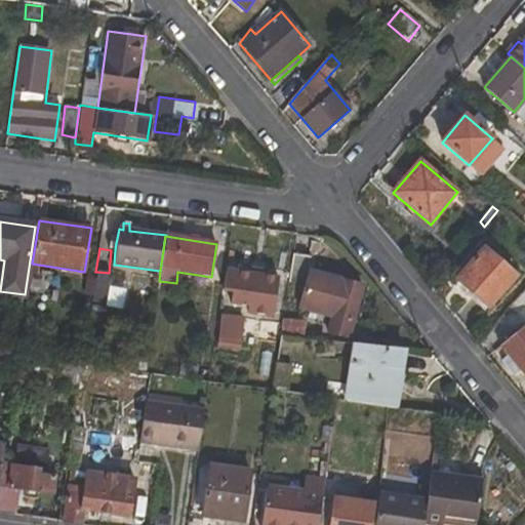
[(489,307),(517,275),(485,248),(457,280),(489,307)]
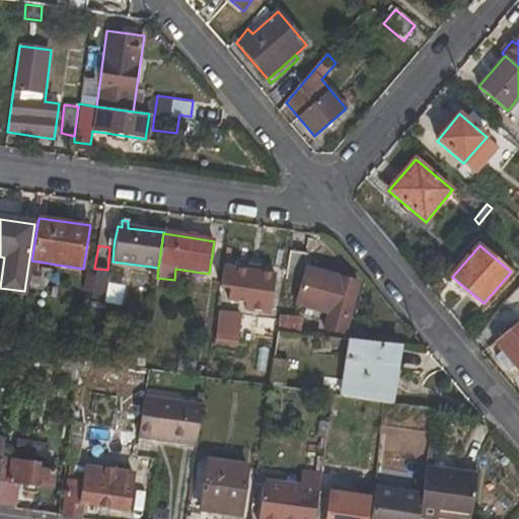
[(306,254),(289,250),(285,279),(302,281),(306,254)]
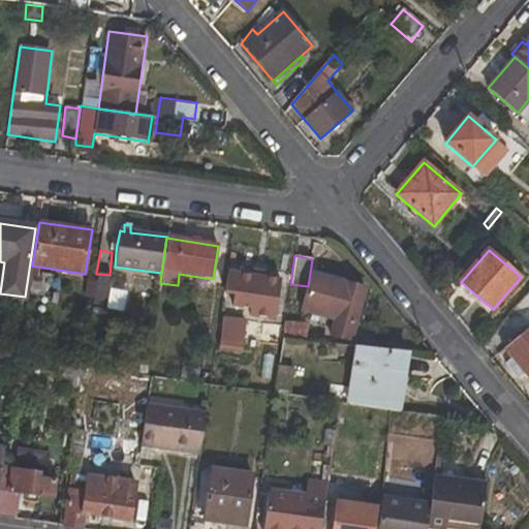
[(280,278),(226,272),(223,293),(235,294),(234,304),(250,306),(249,313),(274,317),(280,278)]
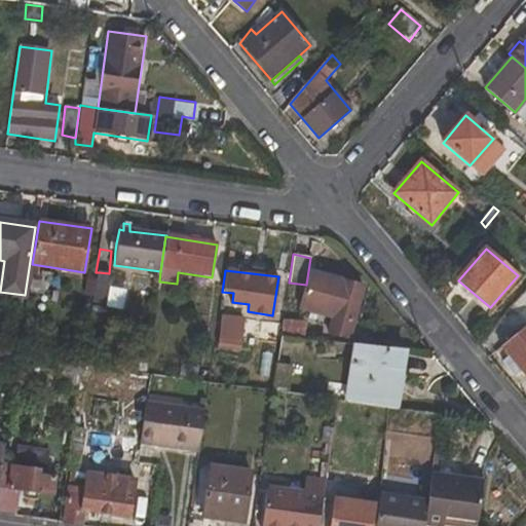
[(111,274),(109,273),(99,272),(94,308),(106,309),(111,274)]
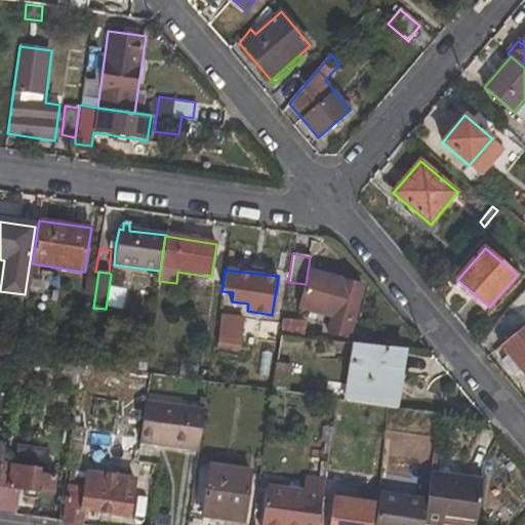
[(362,287),(311,272),(307,286),(300,307),(332,316),(328,332),(349,338),(358,305),(362,287)]
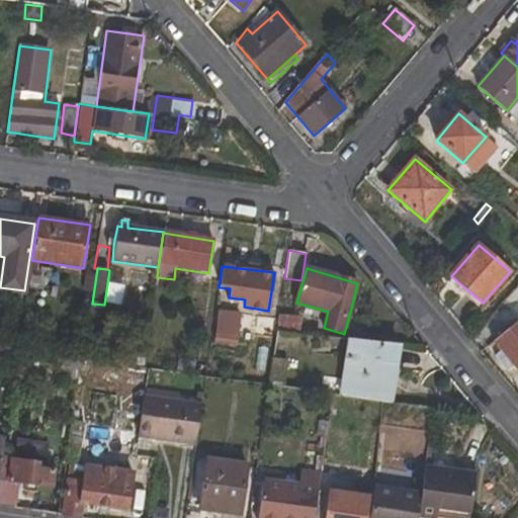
[(301,315),(279,311),(276,328),(299,330),(301,315)]
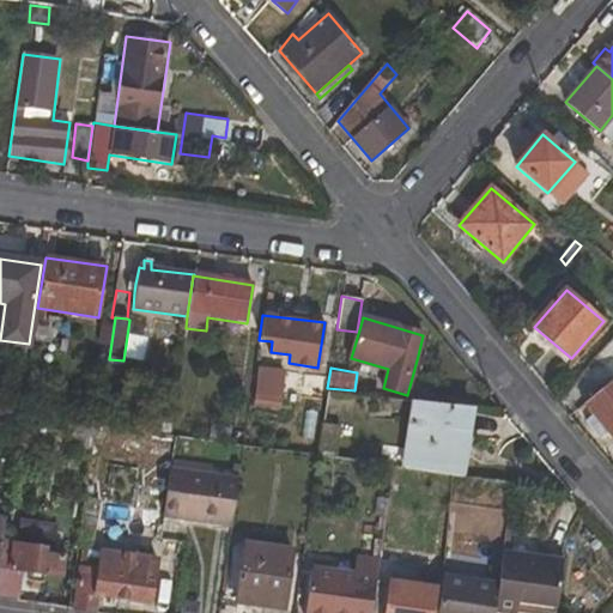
[(280,400),(284,375),(259,371),(255,396),(280,400)]
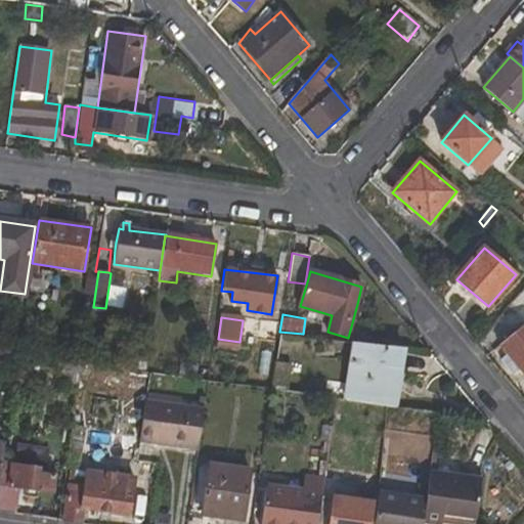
[(523,378),(523,322),(497,345),(505,354),(500,358),(513,375),(518,369),(523,378)]
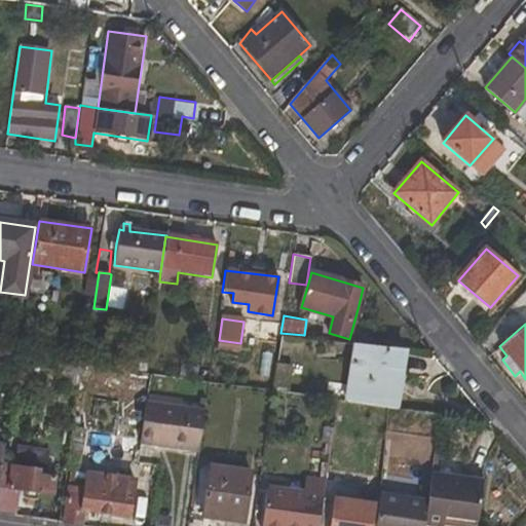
[(406,350),(352,342),(344,400),(389,407),(399,407),(409,376),(403,372),(406,350)]
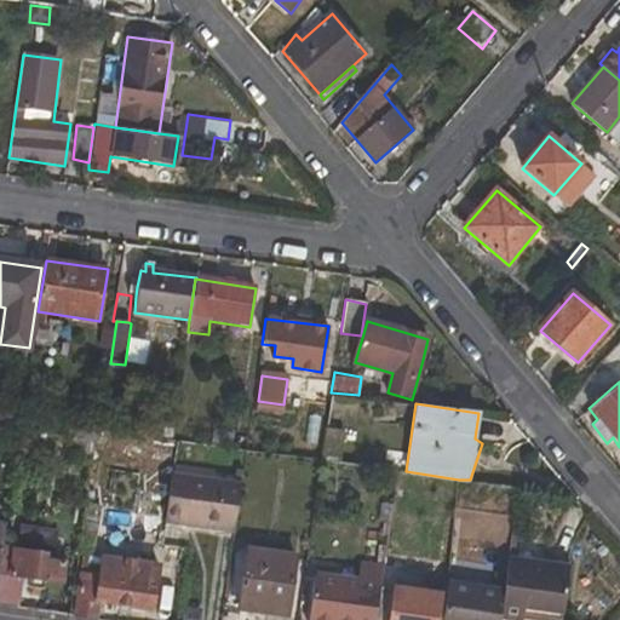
[(72,457),(92,460),(97,428),(75,425),(72,457)]
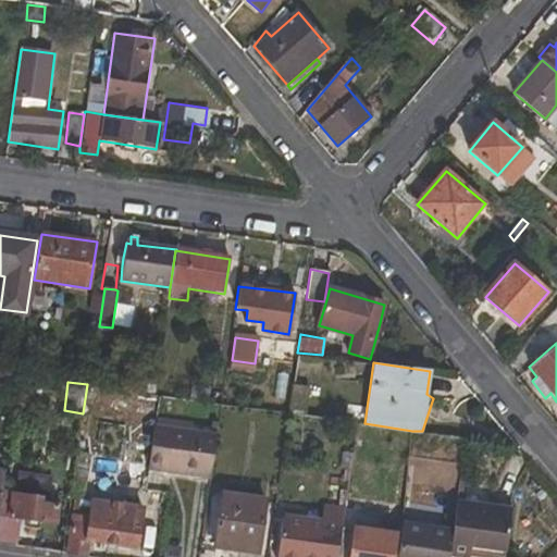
[(309,386),(293,384),(289,413),(306,416),(309,386)]
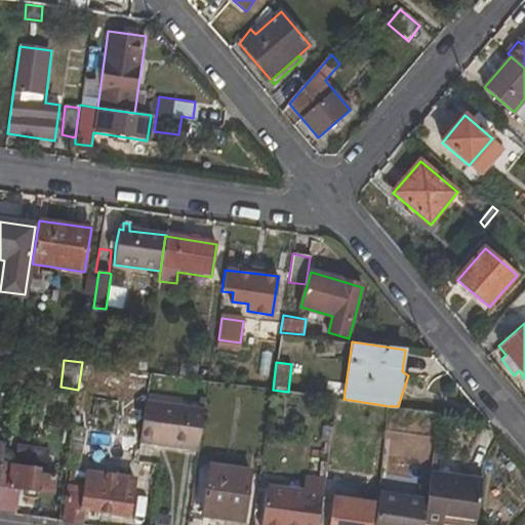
[(180,366),(179,376),(198,378),(199,369),(180,366)]
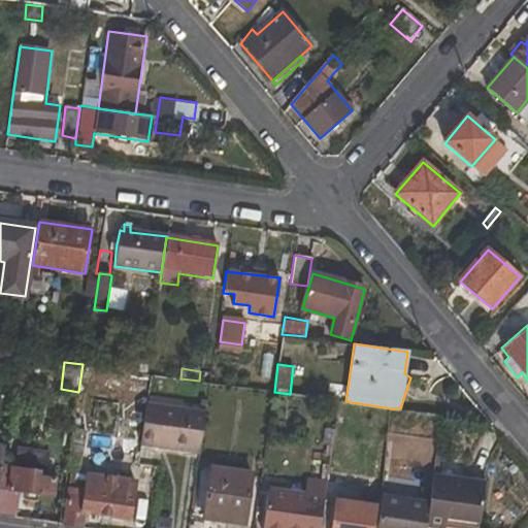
[(140,446),(200,455),(206,413),(146,403),(140,446)]
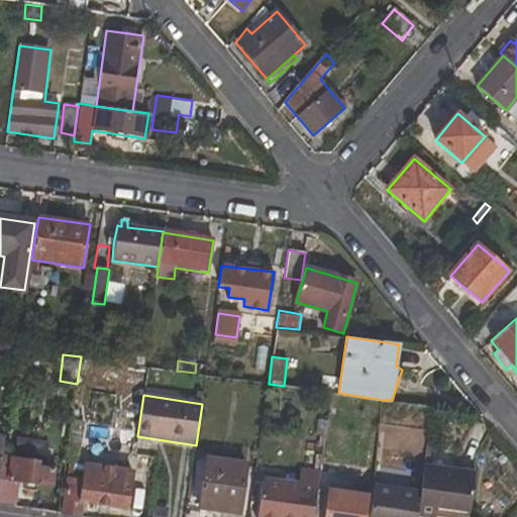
[(85,422),(71,420),(66,461),(80,463),(85,422)]
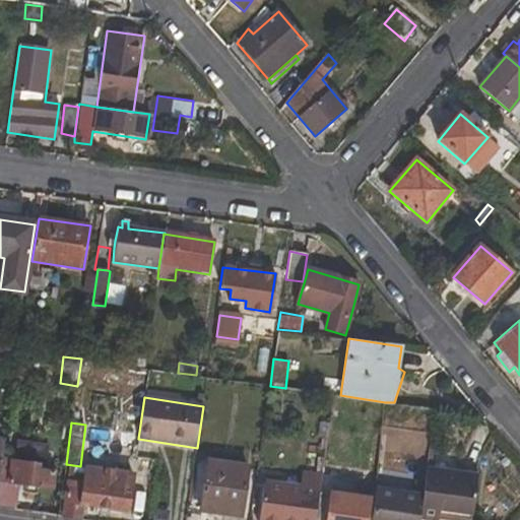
[(46,470),(49,446),(16,441),(13,462),(12,462),(10,484),(53,492),(55,472),(46,470)]
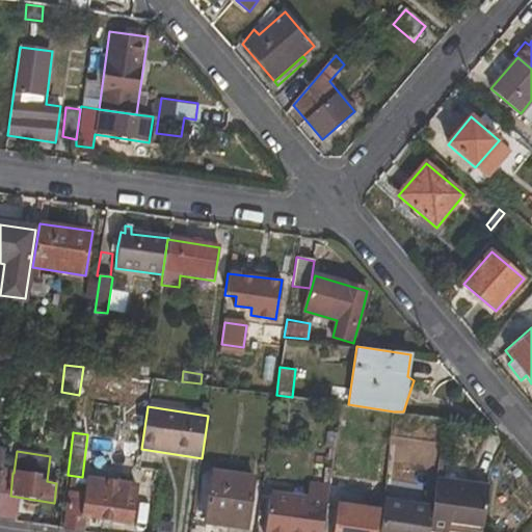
[(246,530),(254,478),(211,472),(205,524),(246,530)]
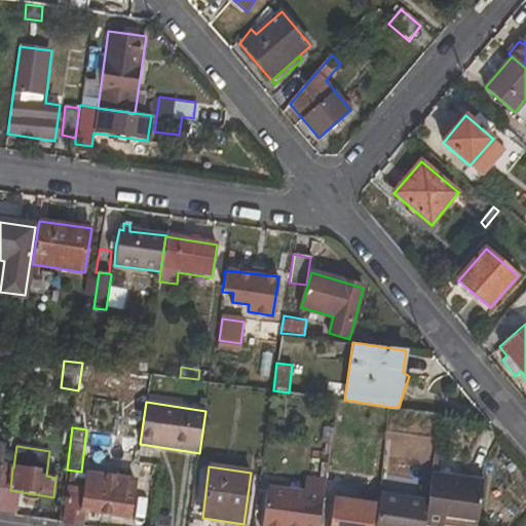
[(67,470),(60,522),(79,525),(80,512),(129,519),(134,480),(81,472),(67,470)]
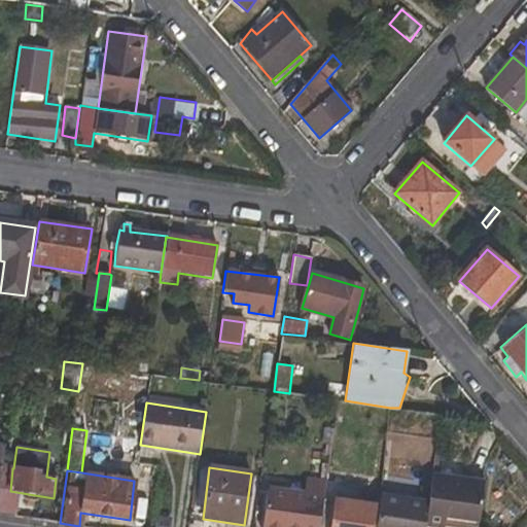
[(478,526),(484,483),(432,476),(428,502),(424,526),(444,526),(445,525),(458,526),(478,526)]
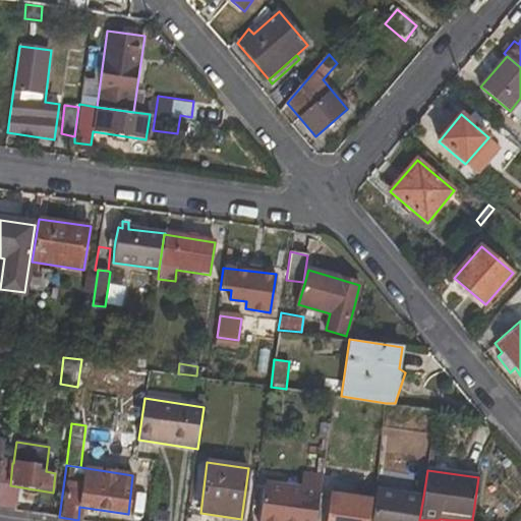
[(306,474),(304,488),(257,481),(252,514),(261,515),(259,520),(315,520),(319,500),(320,494),(322,476),(306,474)]
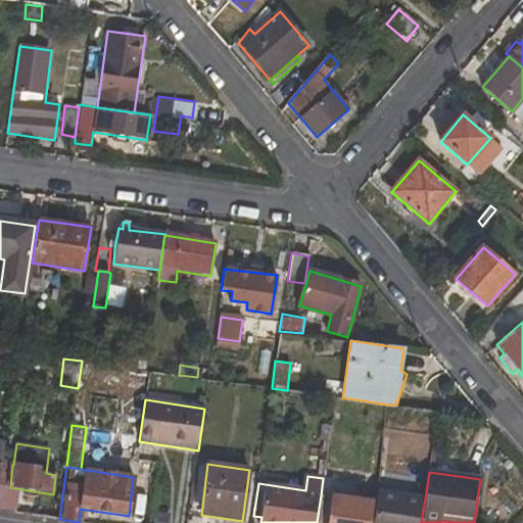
[(421,522),(425,498),(378,491),(372,522),(421,522)]
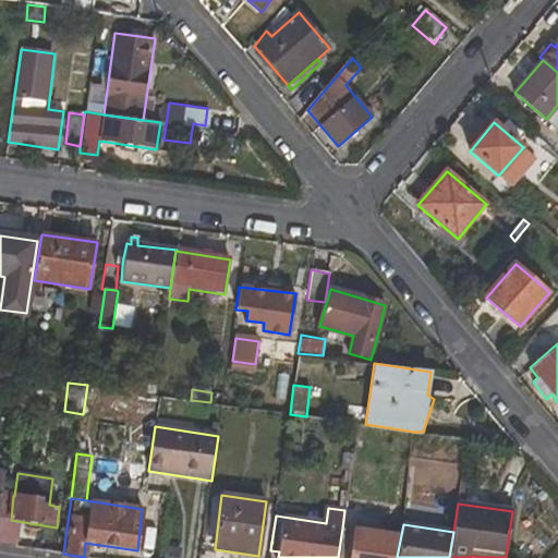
[(354,537),(341,535),(338,557),(391,557),(395,535),(355,530),(354,537)]
